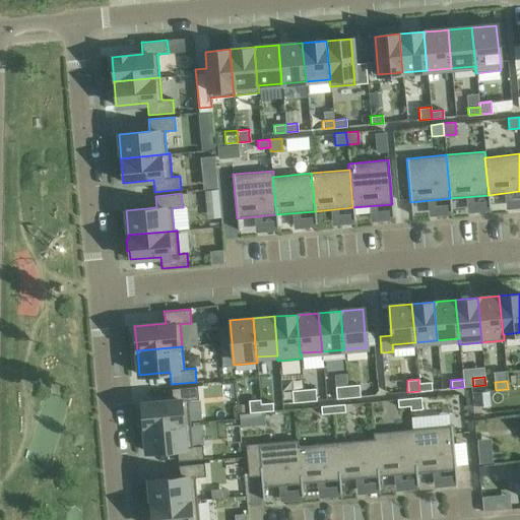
[(431,382),(418,383),(419,391),(432,390),(431,382)]
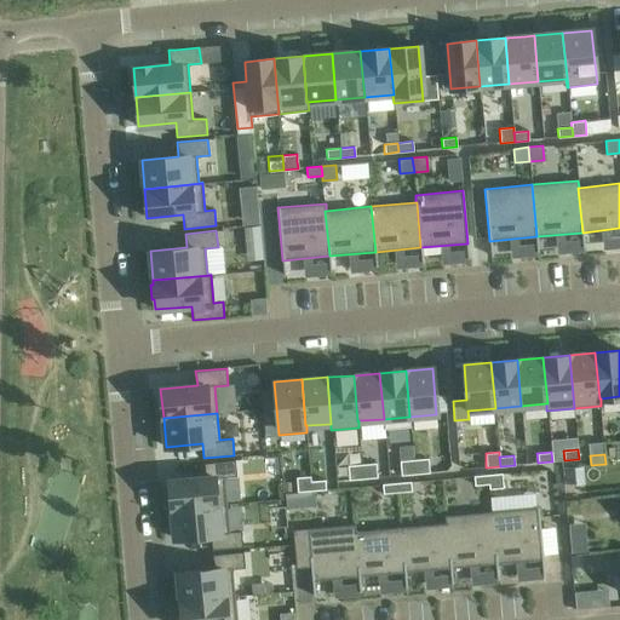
[(428,458),(414,459),(415,474),(429,472),(428,458)]
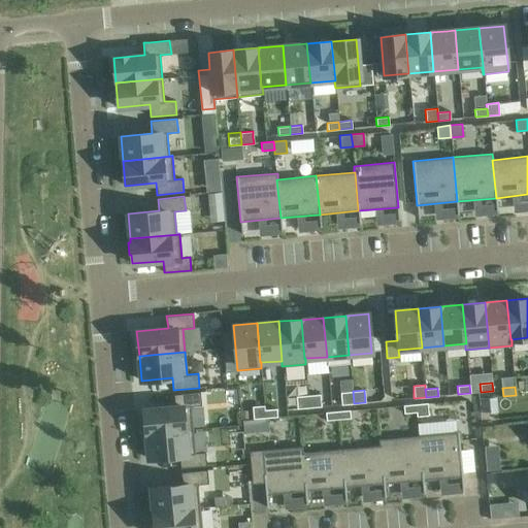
[(353,391),(340,392),(341,404),(354,403),(353,391)]
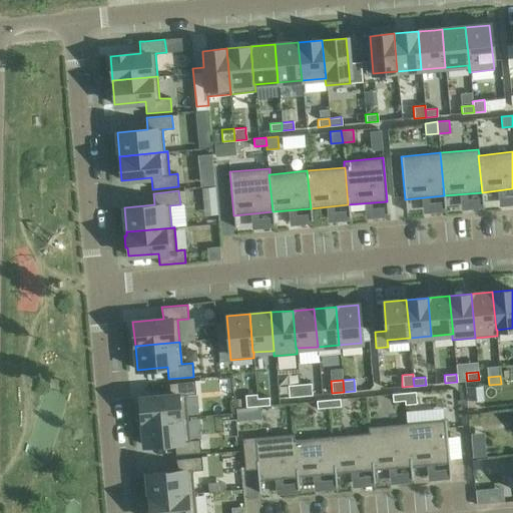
[(169,395),(139,398),(141,422),(186,418),(184,395),(195,394),(194,381),(168,383),(169,395)]
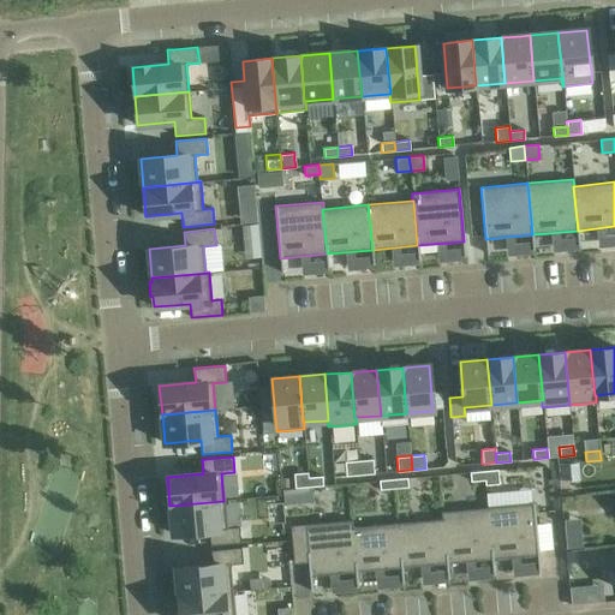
[(372,459),(358,460),(359,475),(374,473),(372,459)]
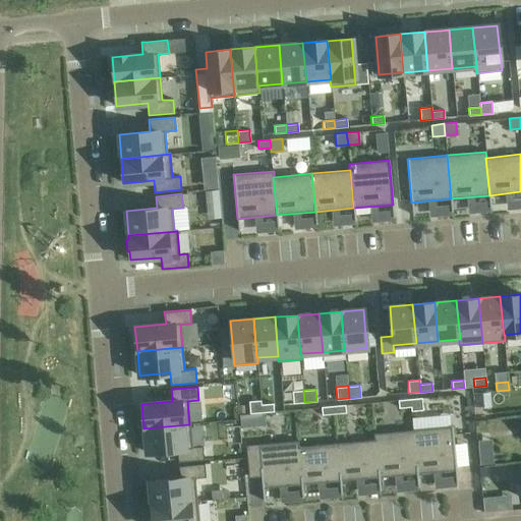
[(303,390),(292,391),(293,403),(304,402),(303,390)]
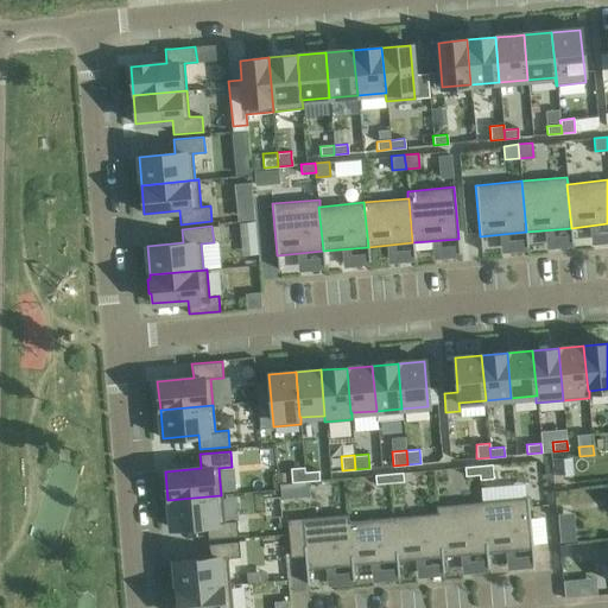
[(479,466),(464,467),(464,476),(479,475),(479,466)]
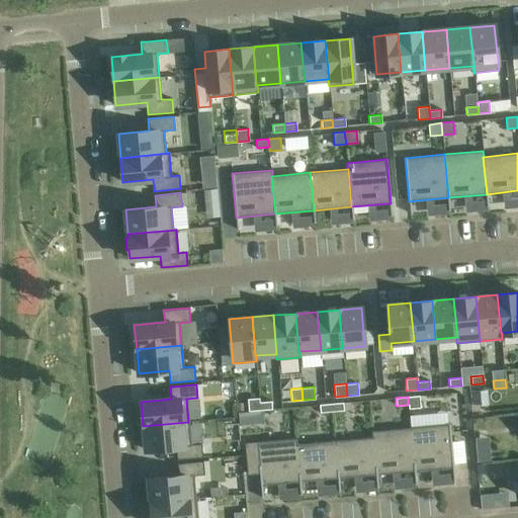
[(259,398),(247,399),(248,411),(260,410),(259,402),(259,398)]
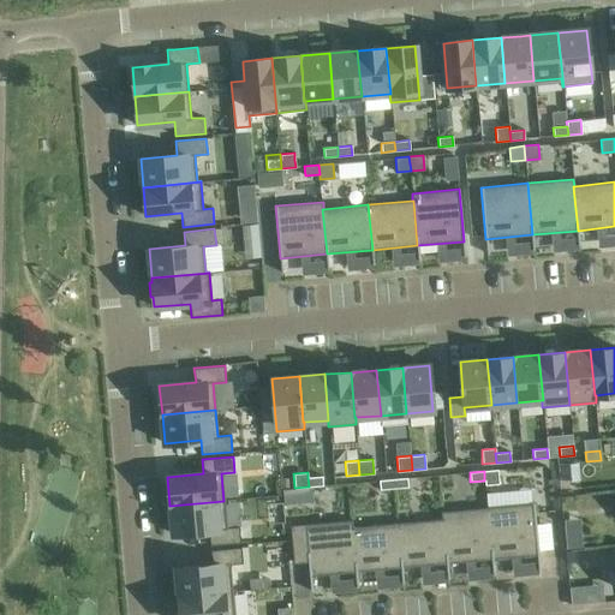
[(322,476),(308,477),(309,487),(323,485),(322,478),(322,476)]
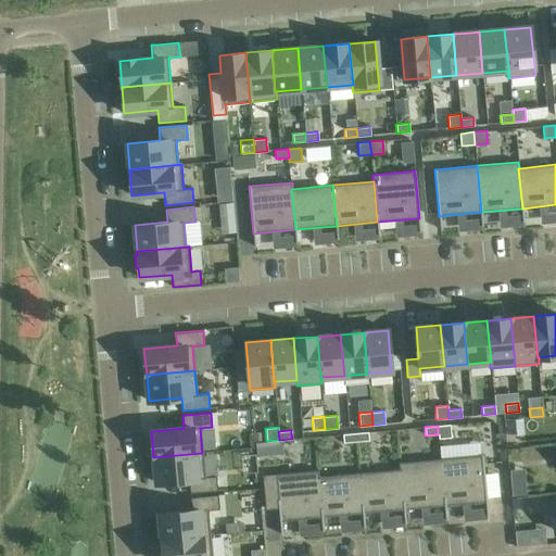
[(355,432),(342,434),(343,442),(356,442),(355,432)]
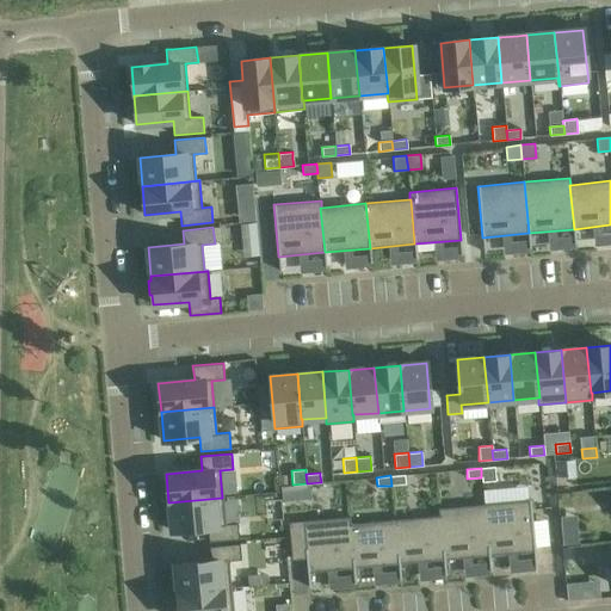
[(405,475),(390,475),(392,486),(405,485),(405,475)]
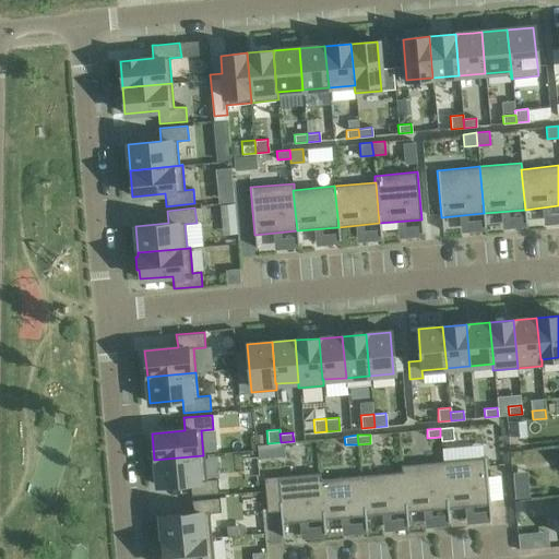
[(203,455),(154,460),(157,486),(189,483),(191,496),(218,492),(217,478),(209,479),(206,454),(203,455)]
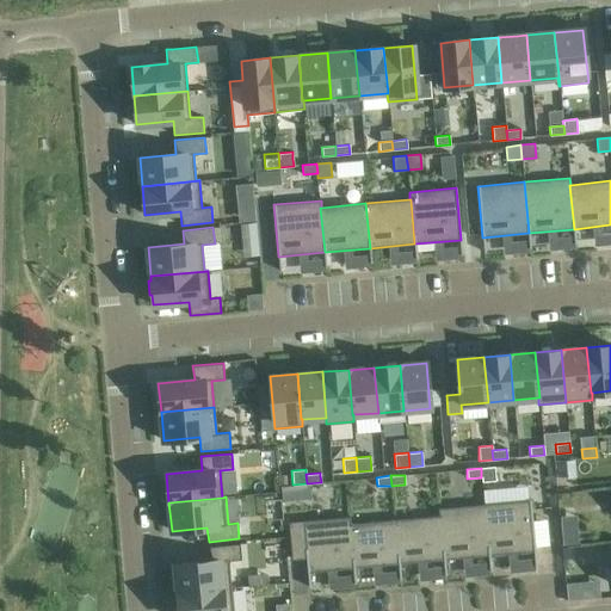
[(530,500),(485,504),(489,555),(535,551),(530,500)]
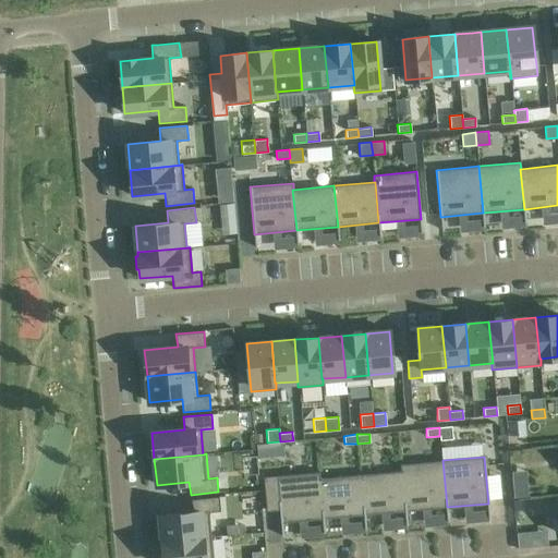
[(443,460),(400,464),(400,471),(401,471),(405,511),(447,507),(443,460)]
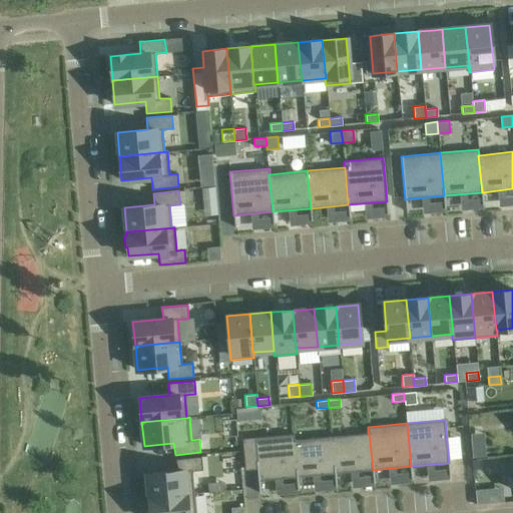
[(368,433),(332,436),(335,473),(373,470),(369,433),(368,433)]
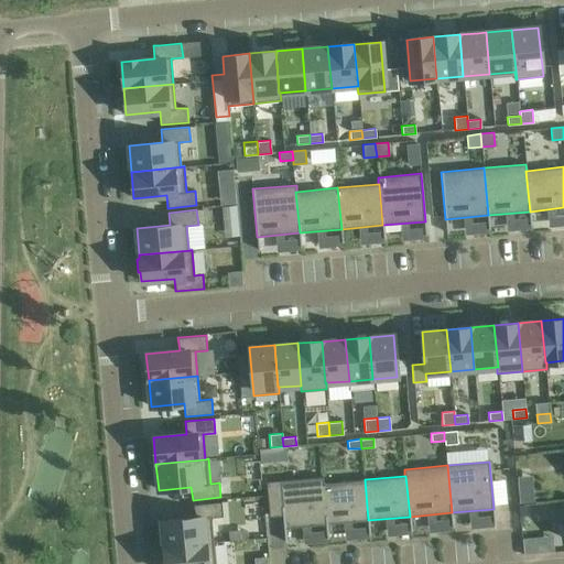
[(323,477),(266,481),(269,517),(282,516),(283,528),(326,524),(323,484),(324,484),(323,477)]
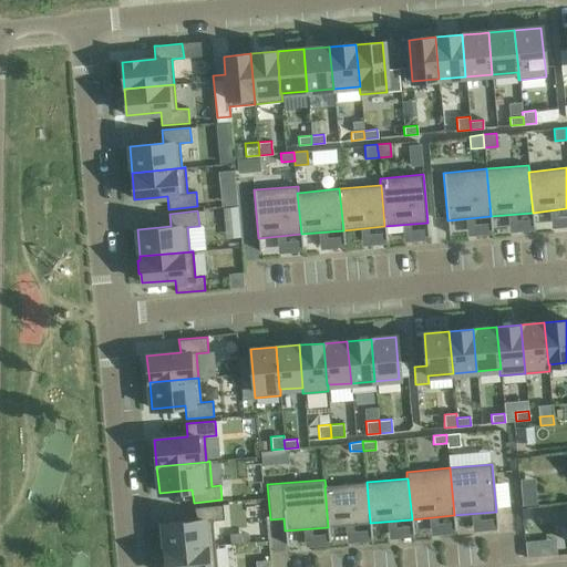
[(326,486),(325,486),(328,527),(370,523),(367,482),(326,486)]
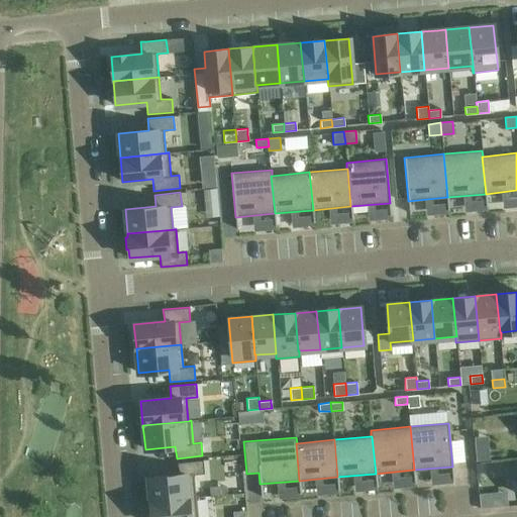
[(179,475),(147,477),(149,501),(198,497),(198,496),(196,496),(194,475),(204,474),(203,459),(177,462),(179,475)]
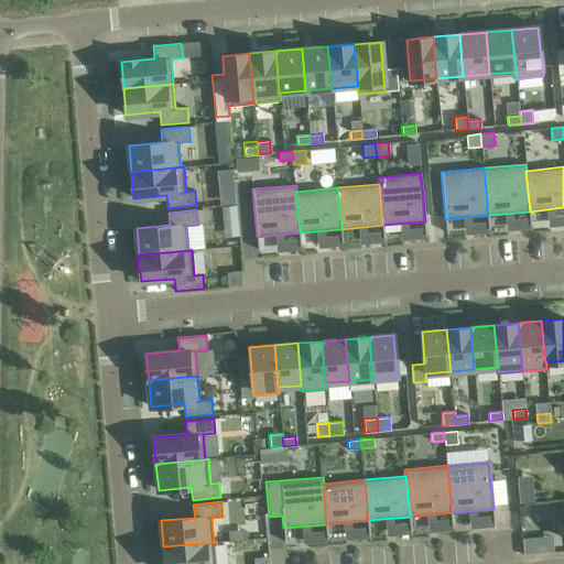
[(217,563),(216,542),(163,546),(165,563),(164,563),(217,563)]
